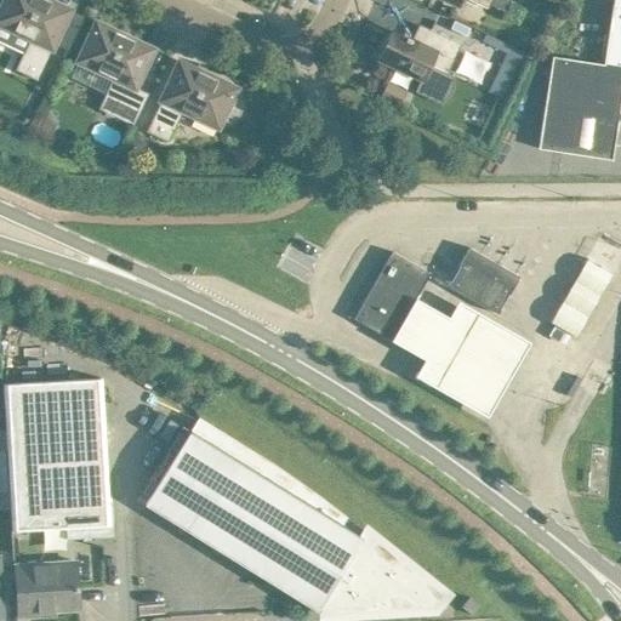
[(4,0),(0,10),(0,39),(24,51),(15,70),(36,80),(70,10),(47,0),(4,0)]
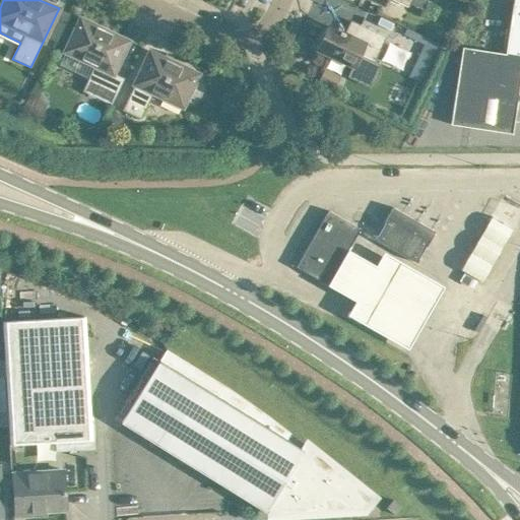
[(519,0),(513,0),(505,54),(519,56),(519,0)]
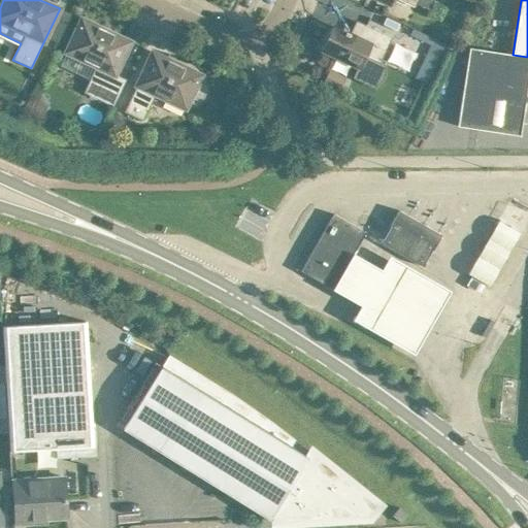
[(81,20),(72,38),(66,53),(96,66),(84,93),(113,107),(126,79),(114,74),(122,61),(130,42),(98,27),(97,25),(96,24),(94,23),(92,22),(91,22),(89,21),(86,21),(85,21),(81,20)]
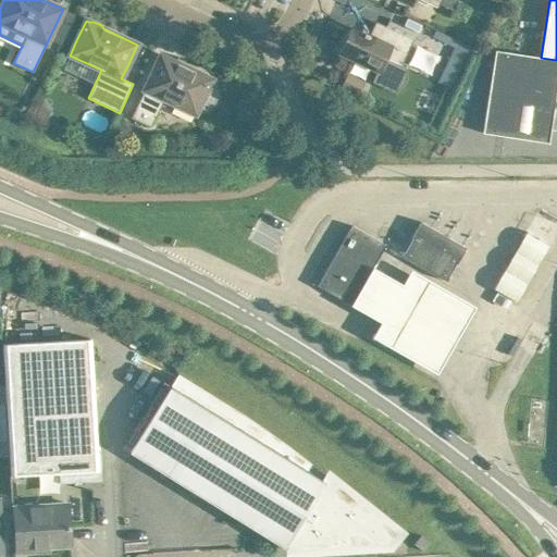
[(413,39),(406,36),(386,26),(381,37),(372,33),(371,37),(351,28),(349,32),(348,33),(347,34),(346,35),(345,37),(344,38),(344,39),(343,40),(343,42),(342,44),(342,46),(342,47),(342,48),(339,52),(378,71),(372,83),(396,94),(397,90),(398,89),(400,89),(401,88),(403,87),(404,86),(405,85),(405,84),(406,83),(406,82),(406,79),(407,78),(407,76),(407,75),(407,74),(406,73),(408,70),(400,65),(413,39)]
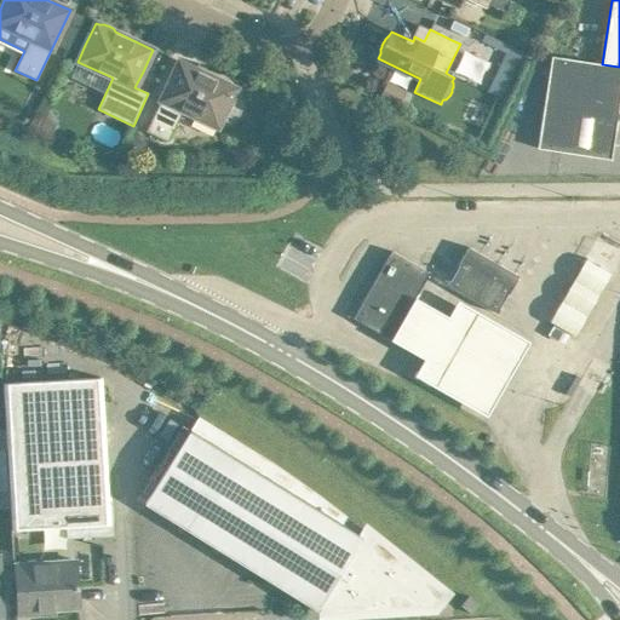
[(484,34),(482,41),(506,52),(487,92),(501,99),(515,70),(521,57),(523,52),(484,34)]
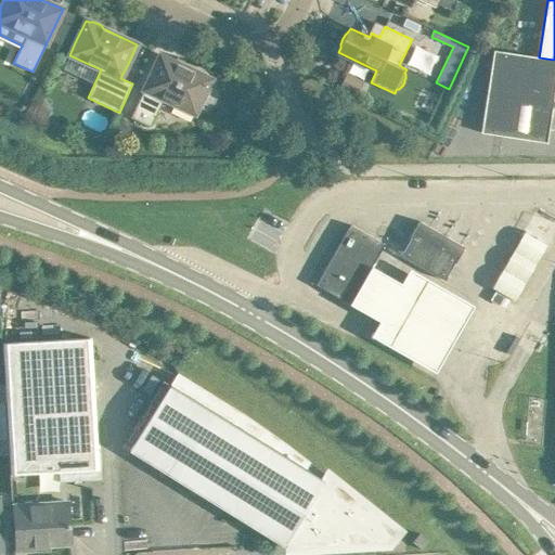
[(546,143),(552,108),(554,87),(554,60),(539,57),(493,50),(480,132),(546,143)]
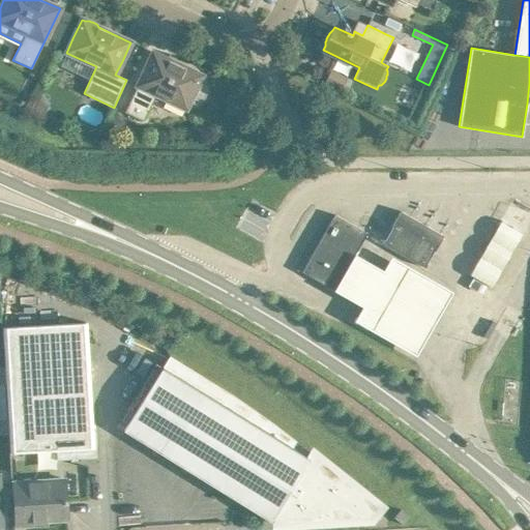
[(153,53),(124,113),(143,121),(156,94),(186,109),(189,101),(196,106),(198,105),(201,102),(203,100),(204,99),(205,98),(206,96),(206,95),(206,92),(206,90),(206,88),(205,85),(199,82),(202,76),(199,75),(197,72),(195,70),(193,69),(189,68),(187,67),(184,67),(153,53)]
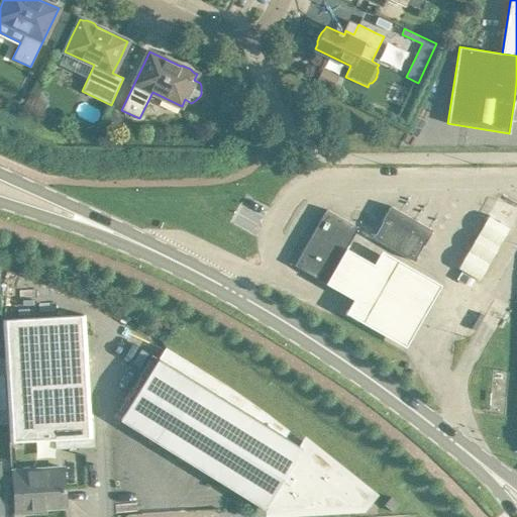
[(414,262),(432,230),(390,206),(373,237),(414,262)]
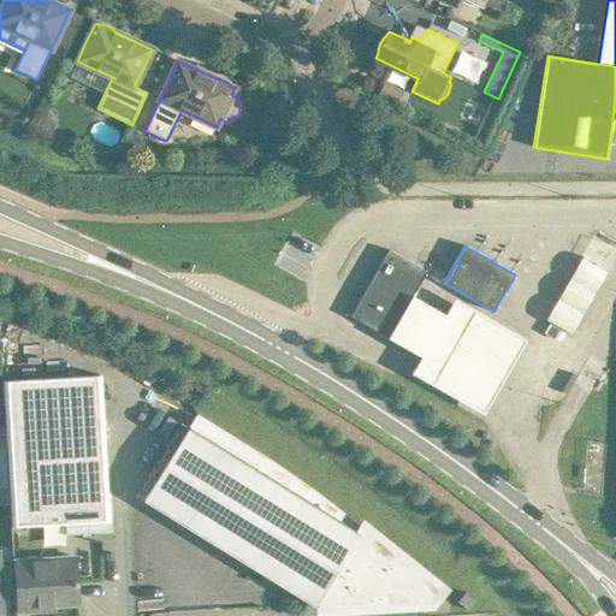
[(426,271),(389,249),(351,317),(389,338),(426,271)]
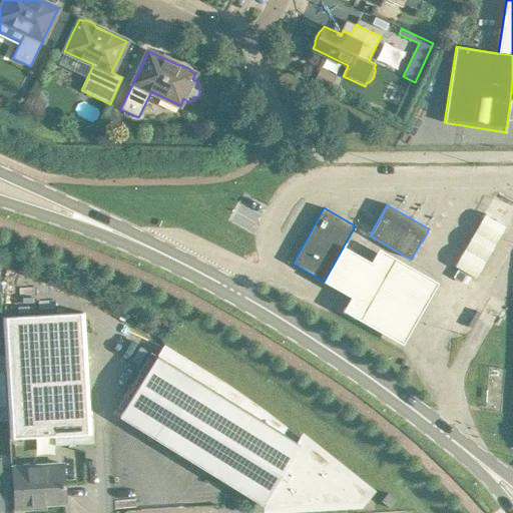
[(471,278),(504,224),(483,211),(451,265),(471,278)]
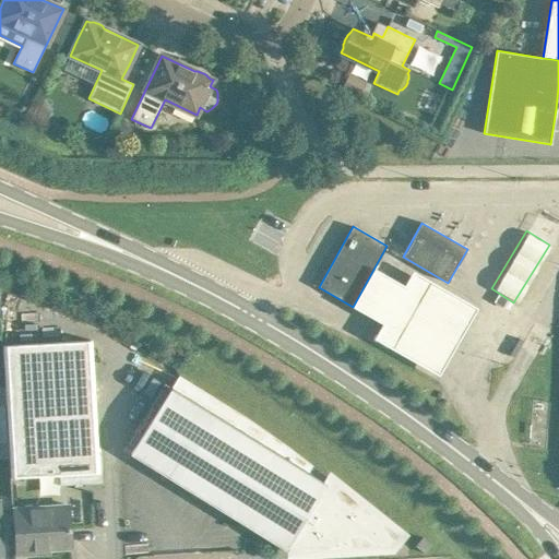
[(375,269),(352,309),(383,326),(375,341),(439,377),(479,307),(416,272),(407,287),(375,269)]
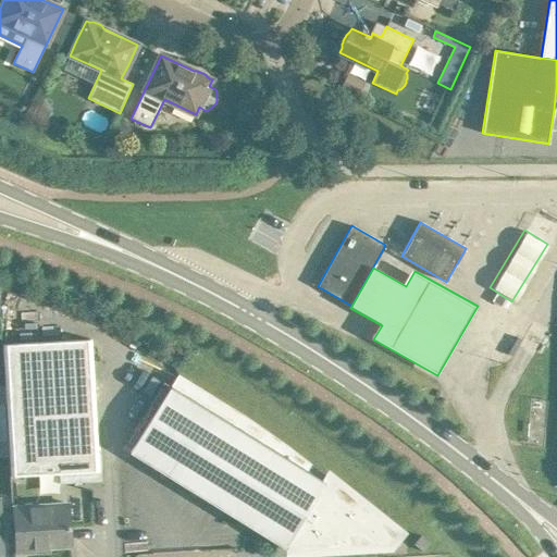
[(2,345),(5,392),(10,477),(59,473),(60,483),(102,481),(100,450),(97,450),(90,339),(2,345)]
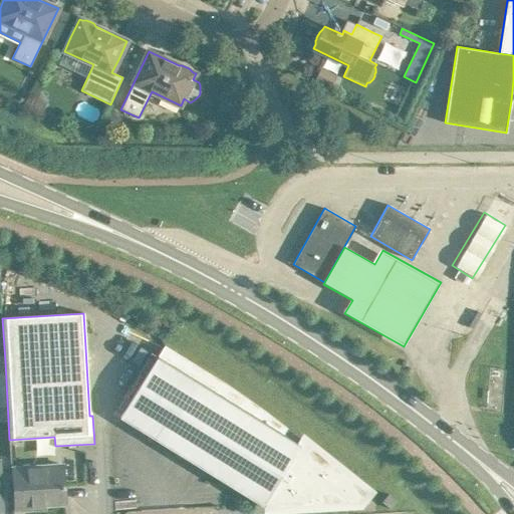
[(165,345),(119,418),(263,507),(275,508),(283,507),(283,513),(344,513),(344,504),(358,503),(367,492),(303,442),(264,410),(226,383),(176,352),(165,345)]
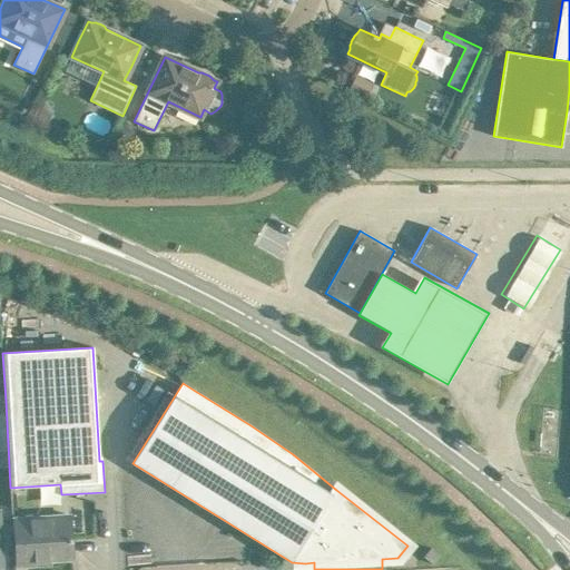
[(72,559),(70,522),(69,513),(32,516),(32,518),(13,519),(17,567),(36,566),(35,561),(72,559)]
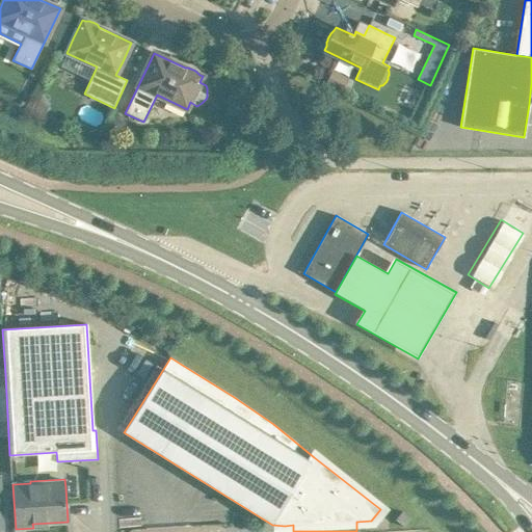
[(410,519),(402,511),(395,520),(403,527),(410,519)]
